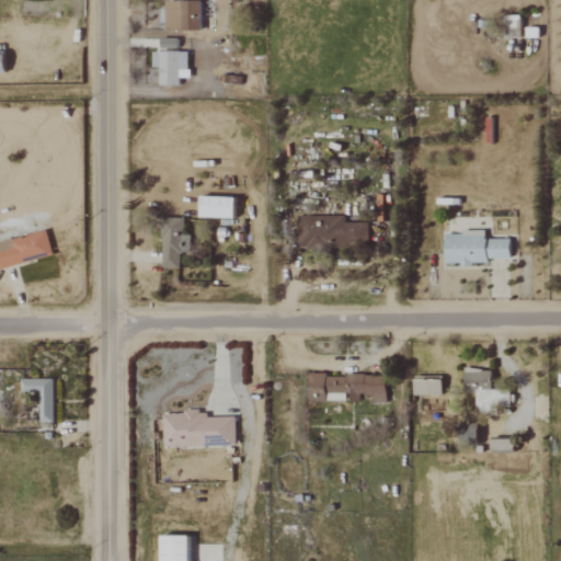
[(199,30),(199,1),(164,1),(164,30),(199,30)]
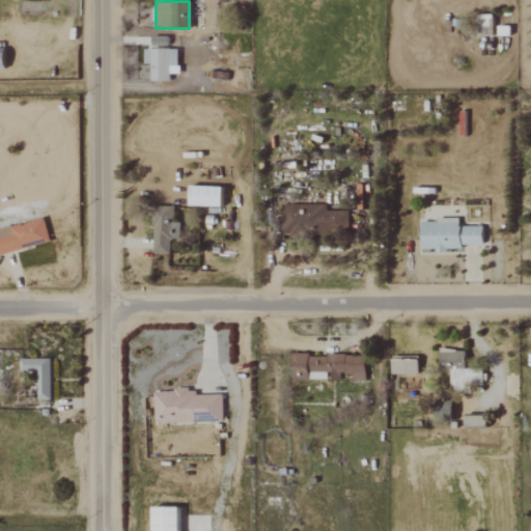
[(176,65),(176,49),(143,49),(143,63),(150,63),(150,80),(169,81),(169,65),(176,65)]
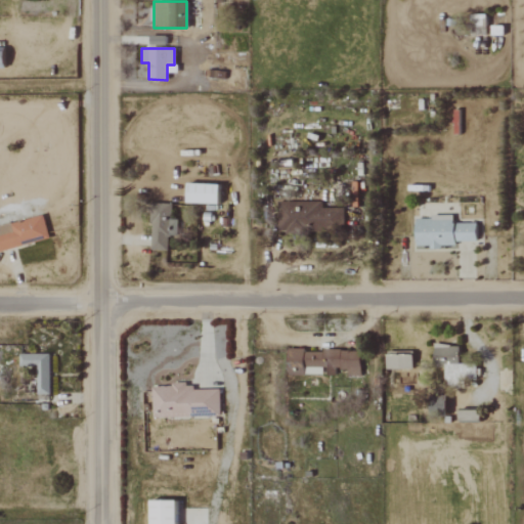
[(217,204),(218,184),(185,183),(185,203),(217,204)]
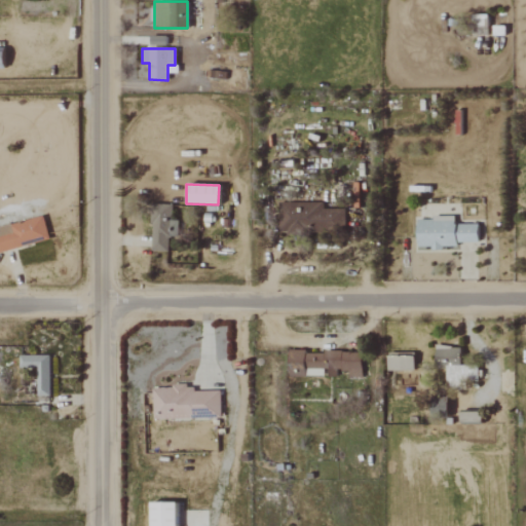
[(323,202),(277,203),(277,231),(345,230),(345,209),(323,209),(323,202)]
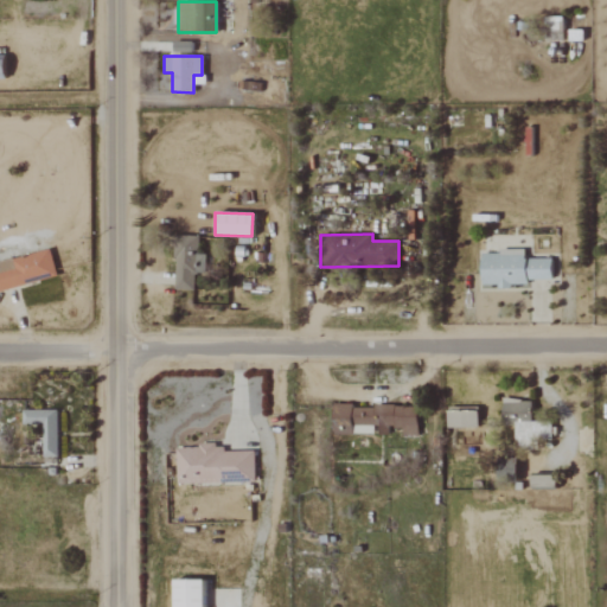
[(0,291),(56,276),(49,249),(0,261),(0,291)]
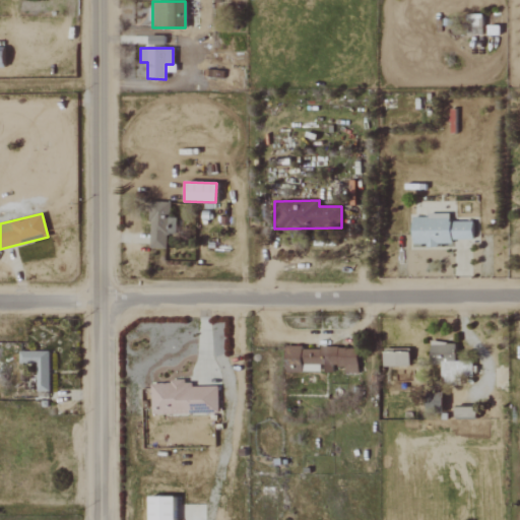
[(166,249),(166,235),(175,235),(175,218),(165,218),(165,213),(150,213),(149,248),(166,249)]
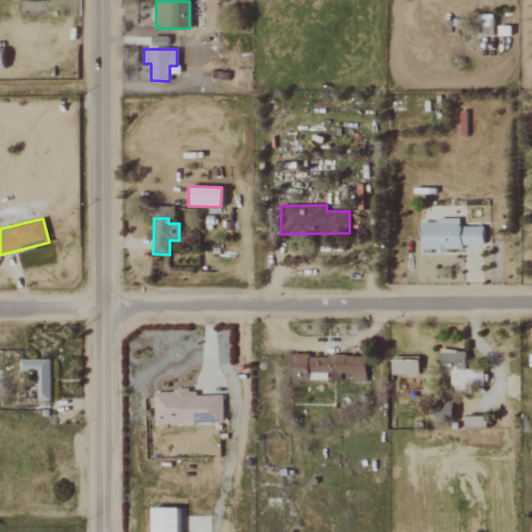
[(483,227),(458,227),(458,221),(421,221),(421,249),(435,249),(435,250),(461,250),(461,245),(483,245),(483,227)]
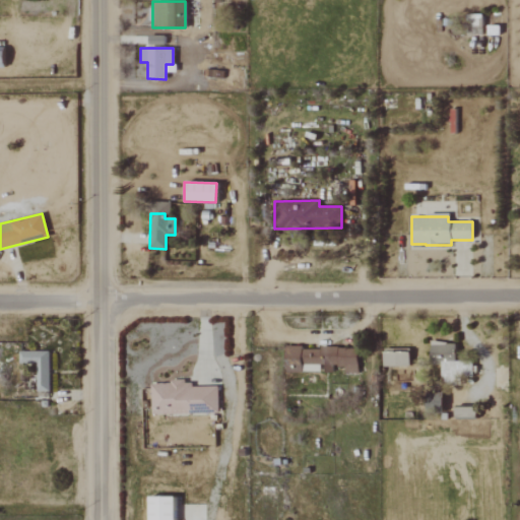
[(471,362),(454,362),(454,345),(430,344),(430,359),(441,359),(440,382),(459,383),(459,376),(471,376),(471,362)]
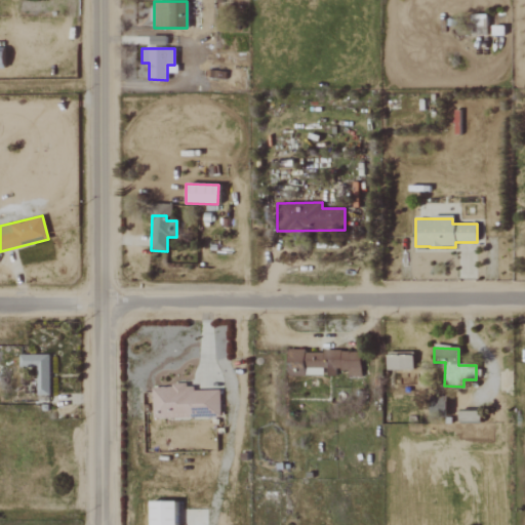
[(360,376),(360,351),(287,351),(286,375),(335,375),(335,369),(347,369),(347,376),(360,376)]
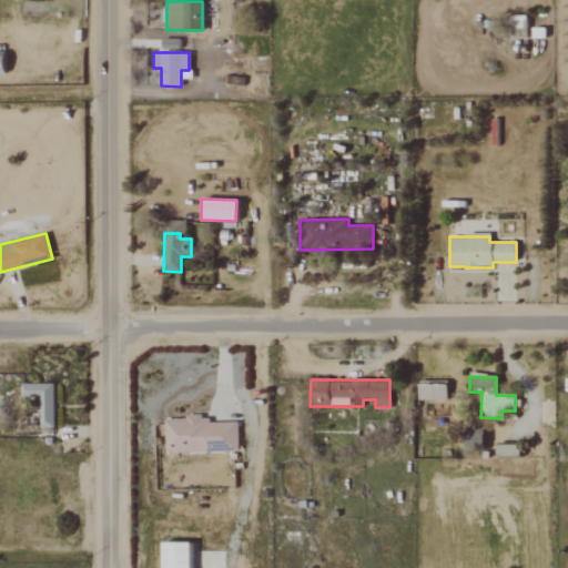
[(53,427),(52,383),(20,384),(20,397),(39,397),(39,428),(53,427)]
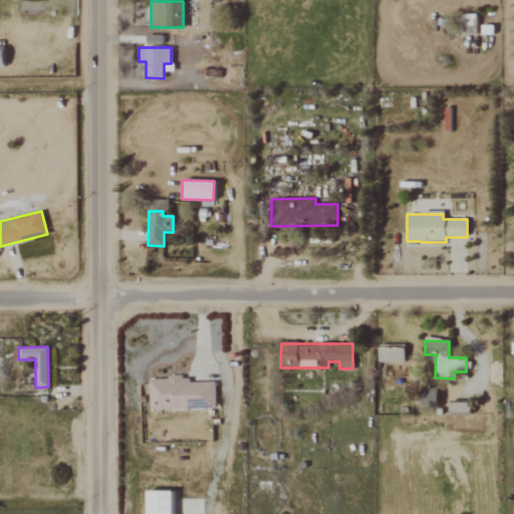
[(404,347),(377,348),(377,362),(404,361),(404,347)]
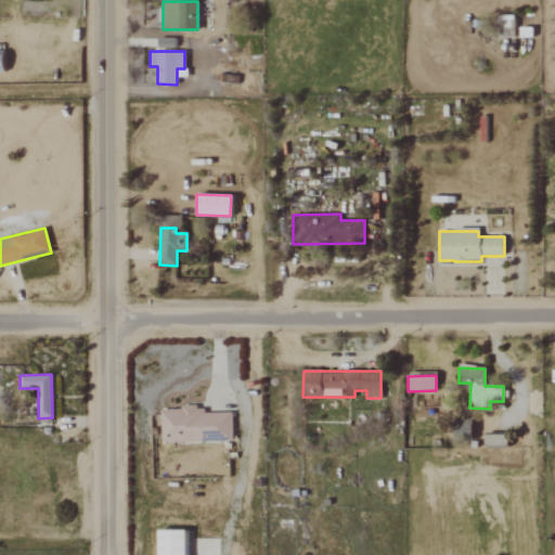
[(159,409),(160,443),(233,441),(232,412),(204,413),(204,407),(159,409)]
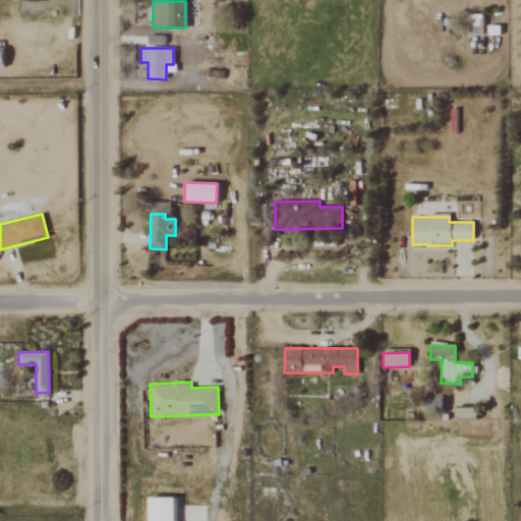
[(476,418),(476,408),(455,407),(455,417),(476,418)]
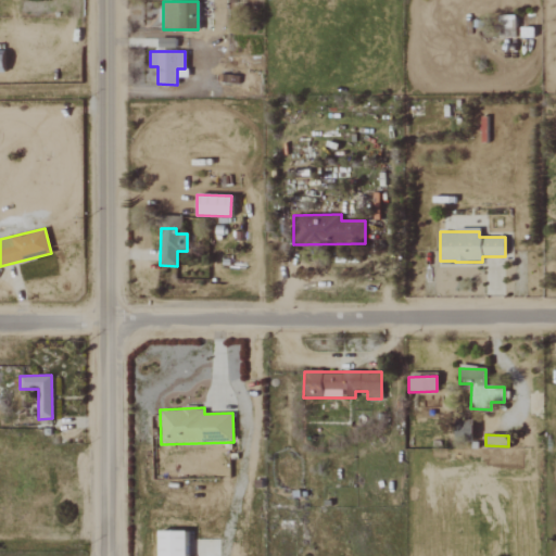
[(158,555),(185,555),(186,531),(158,531),(158,555)]
